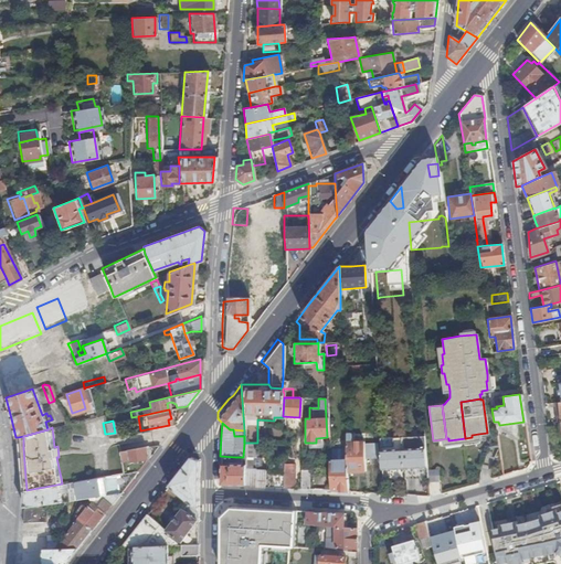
[(343,434),(345,459),(346,459),(346,472),(363,471),(363,458),(374,458),(373,444),(362,444),(362,442),(349,443),(349,434),(343,434)]
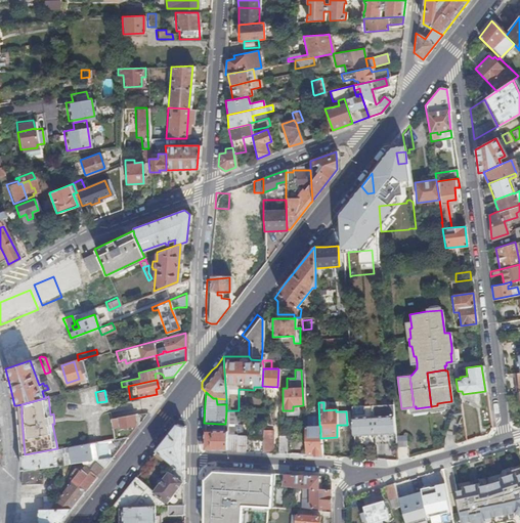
[(394,433),(392,404),(372,405),(374,434),(394,433)]
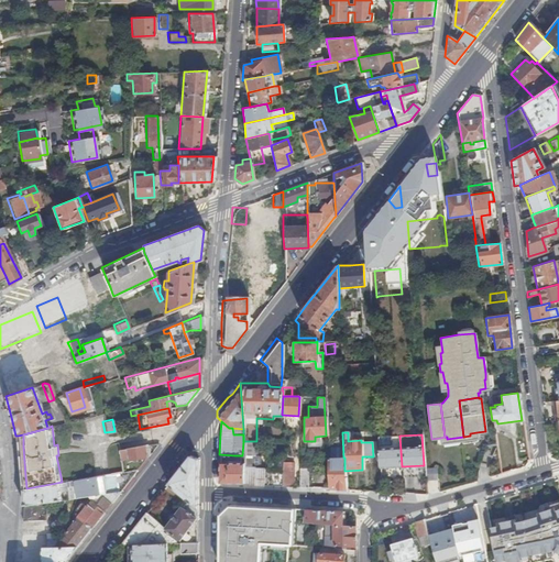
[(399,436),(376,437),(379,467),(402,466),(399,436)]
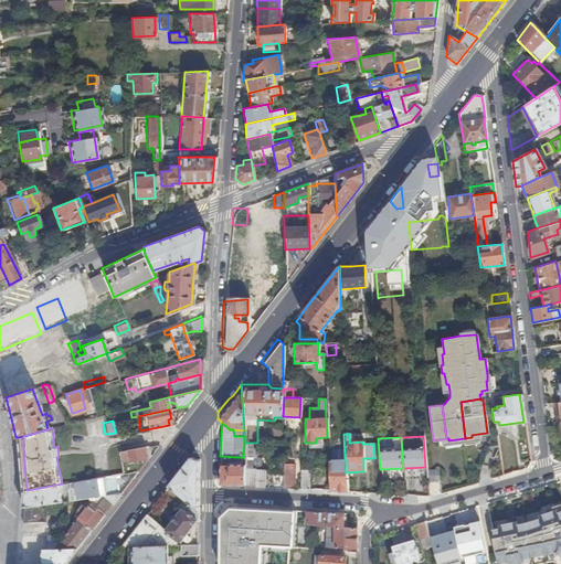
[(243,465),(243,486),(243,487),(250,487),(267,488),(272,488),(272,471),(266,471),(264,471),(264,464),(262,464),(262,460),(260,460),(260,457),(256,457),(257,443),(244,443),(243,457),(243,465)]
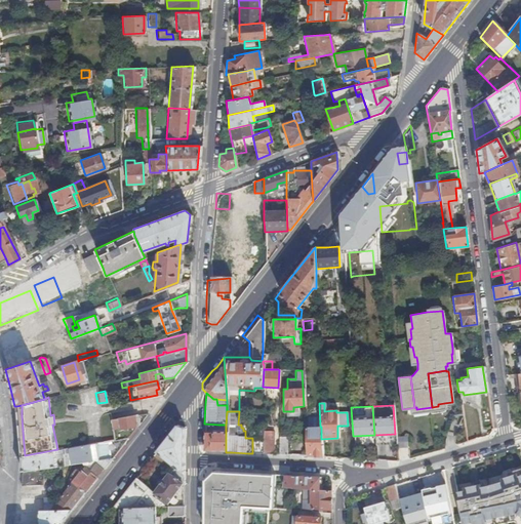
[(136,419),(135,414),(109,419),(110,429),(117,428),(117,430),(122,429),(118,435),(111,436),(111,439),(126,437),(136,424),(136,419)]
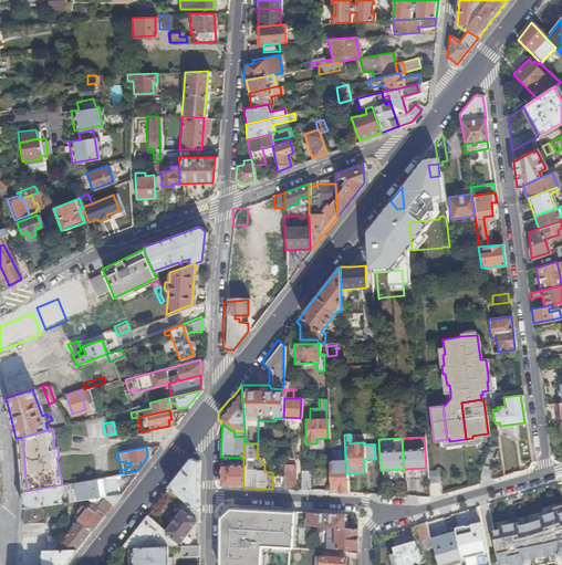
[(185,454),(163,484),(183,501),(177,508),(196,522),(196,484),(198,459),(185,454)]
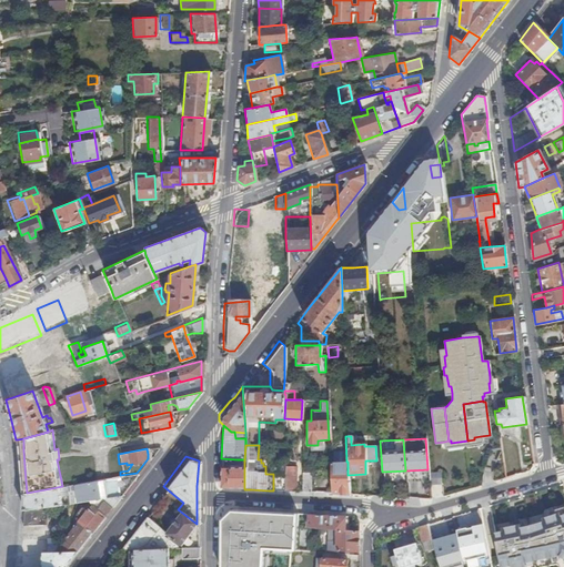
[(330,463),(331,494),(340,494),(348,495),(348,478),(348,475),(348,462),(346,462),(330,463)]
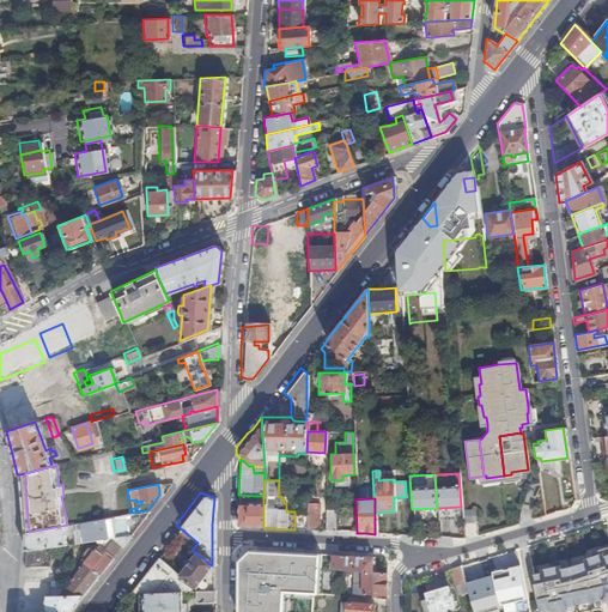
[(263,504),(255,504),(238,504),(237,516),(237,526),(263,527),(263,504)]
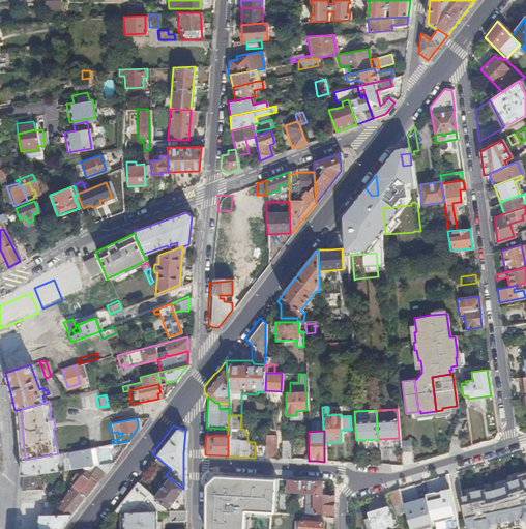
[(264,436),(264,458),(274,459),(274,436),(264,436)]
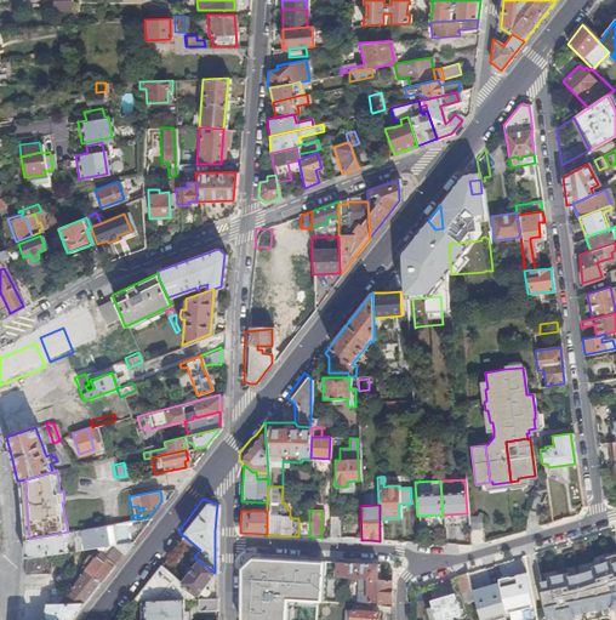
[(130,541),(149,517),(131,519),(79,529),(81,549),(93,546),(109,545),(130,541)]
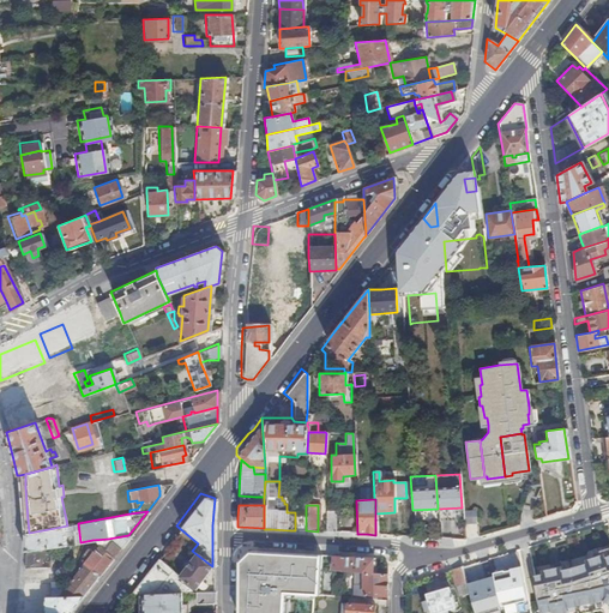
[(324,511),(324,532),(335,533),(335,512),(324,511)]
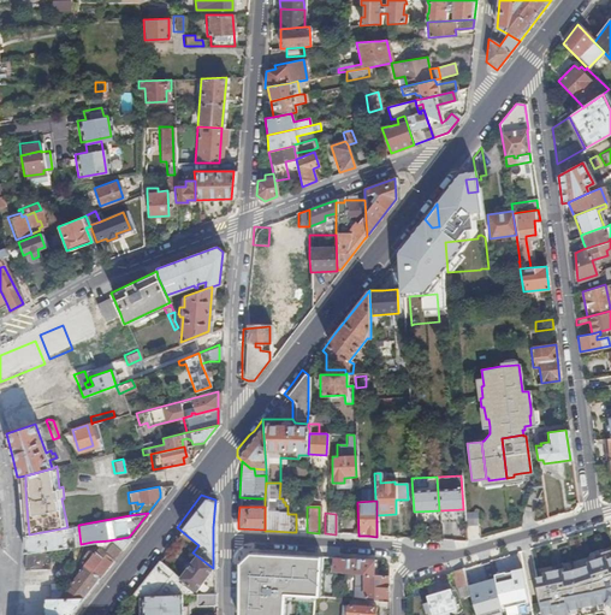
[(81,544),(78,525),(67,527),(70,536),(71,545),(81,544)]
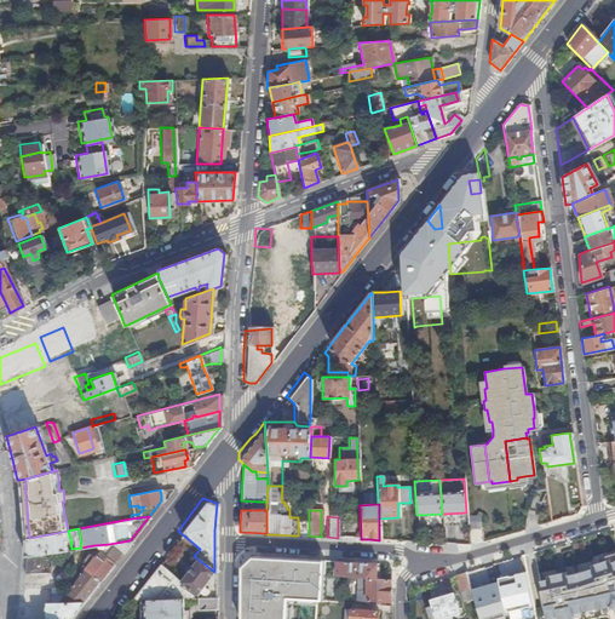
[(29,538),(23,539),(23,542),(23,550),(23,556),(42,554),(41,546),(44,548),(45,548),(47,546),(47,552),(49,552),(72,550),(72,549),(70,539),(63,540),(62,532),(29,538)]
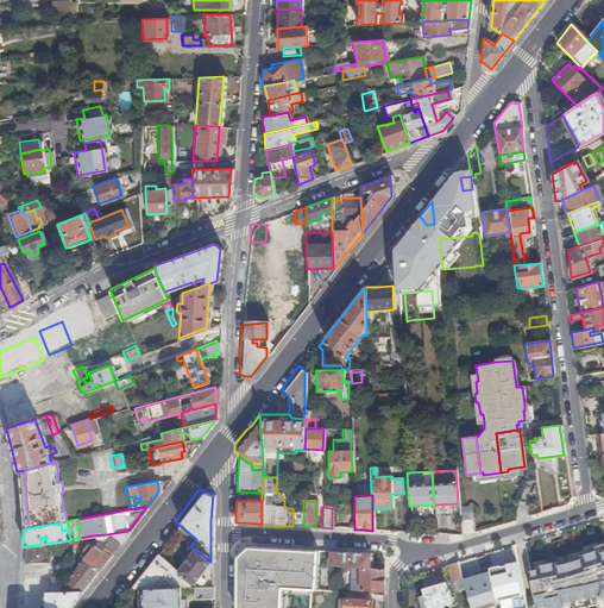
[(172,569),(193,584),(201,574),(211,562),(190,546),(172,569)]
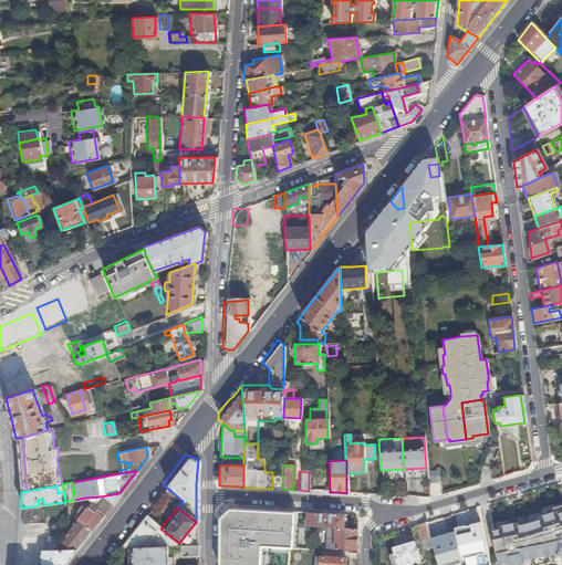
[(258,521),(259,509),(225,508),(218,513),(218,519),(236,520),(253,521),(258,521)]
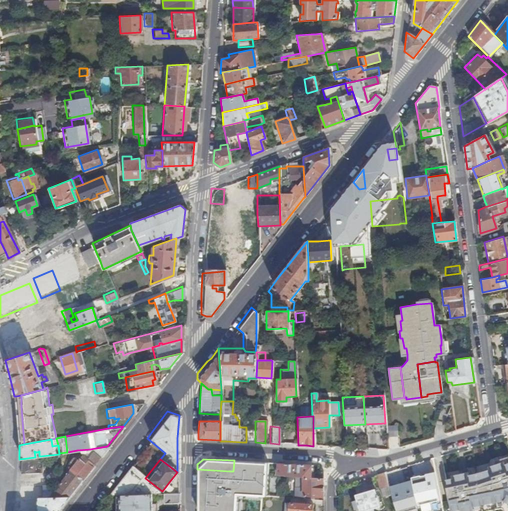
[(507,510),(507,459),(486,464),(487,469),(465,473),(465,470),(448,473),(449,477),(441,479),(445,499),(438,501),(439,510),(477,510),(501,507),(502,510),(507,510)]
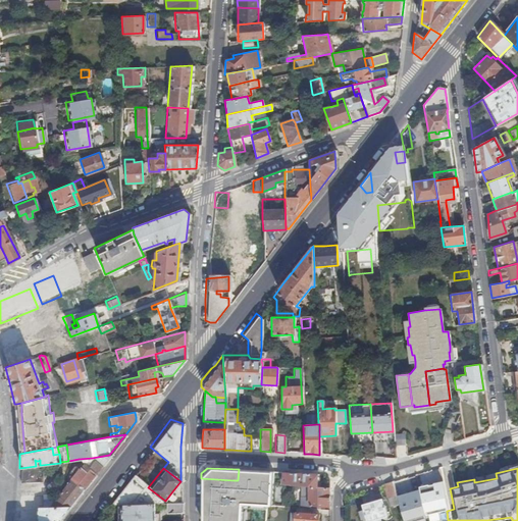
[(270,483),(271,471),(258,470),(257,482),(270,483)]
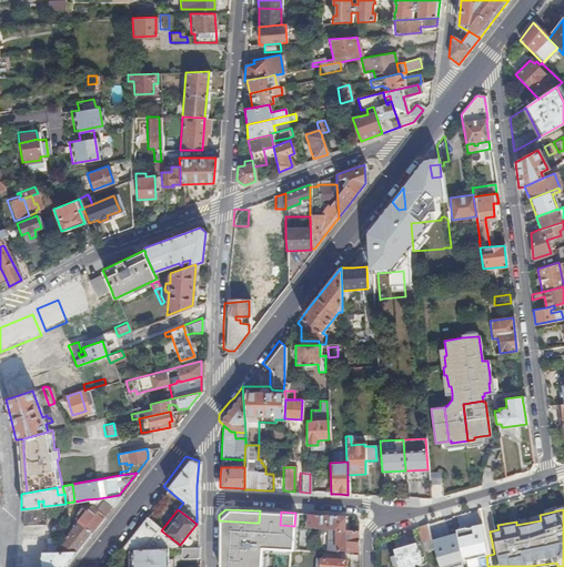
[(324,527),(325,514),(305,514),(305,526),(308,526),(324,527)]
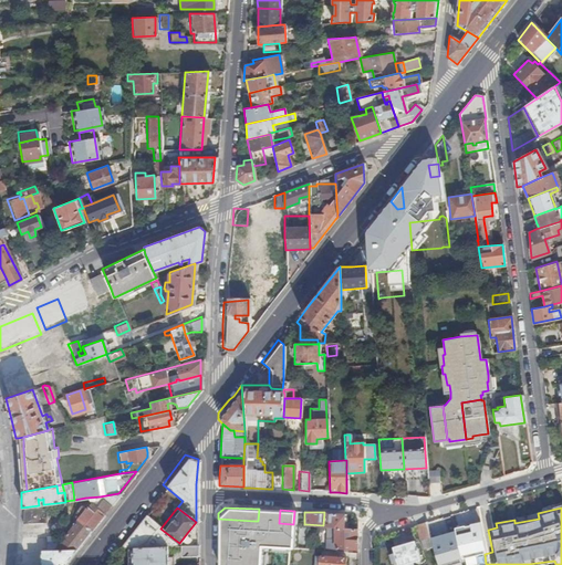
[(343,526),(343,513),(324,512),(323,525),(334,526),(343,526)]
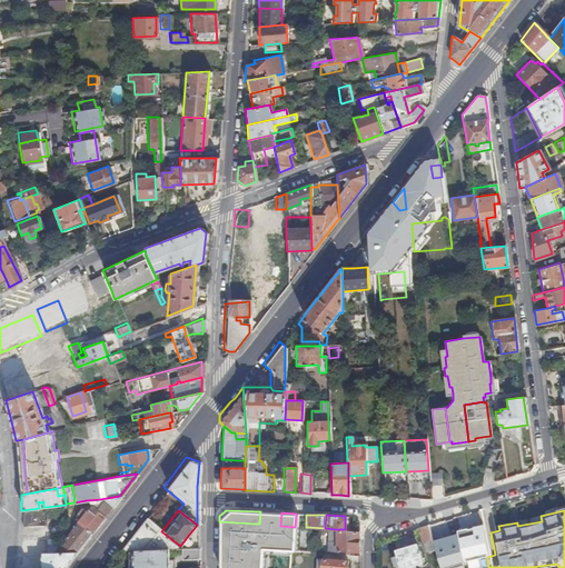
[(152,522),(144,516),(118,549),(126,550),(136,550),(157,526),(152,522)]
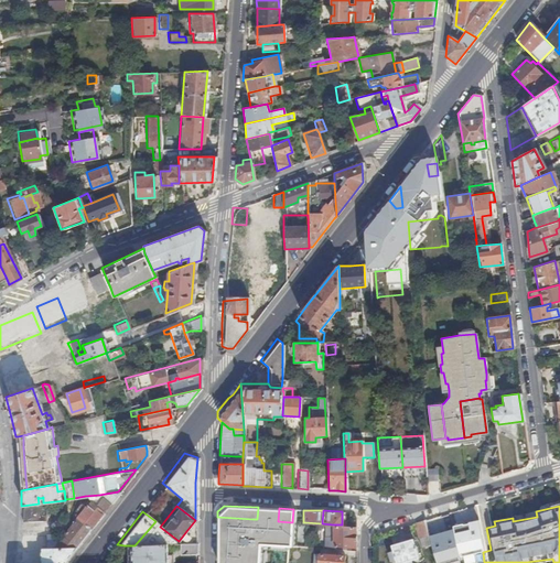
[(236,542),(246,543),(247,530),(251,531),(252,519),(235,518),(234,530),(217,529),(217,533),(217,541),(236,542)]
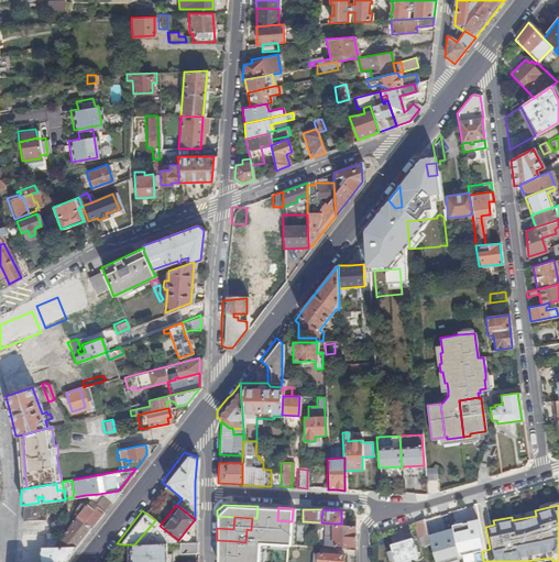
[(420,519),(410,521),(416,537),(417,537),(419,544),(427,542),(420,519)]
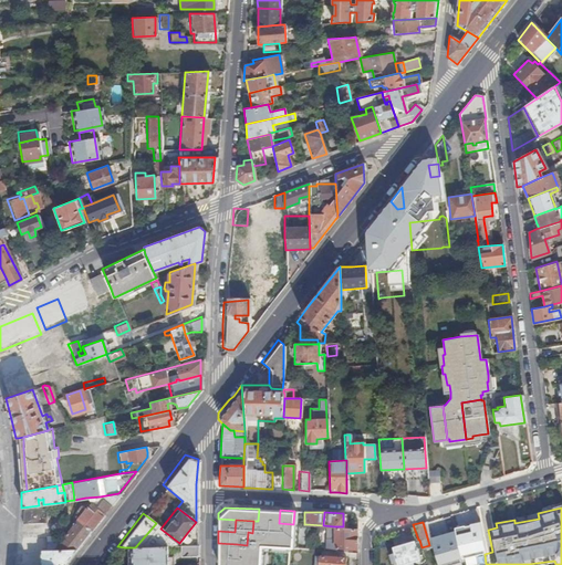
[(160,529),(156,523),(135,547),(165,546),(165,537),(174,543),(174,546),(178,545),(179,543),(160,529)]
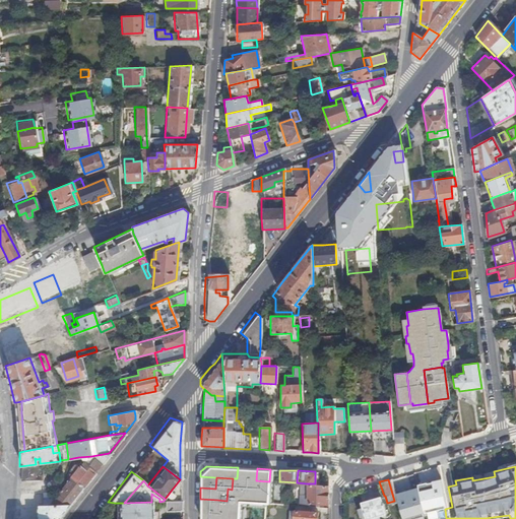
[(307,503),(325,505),(325,493),(325,484),(315,483),(307,483),(306,495),(298,494),(297,505),(307,506),(307,503)]
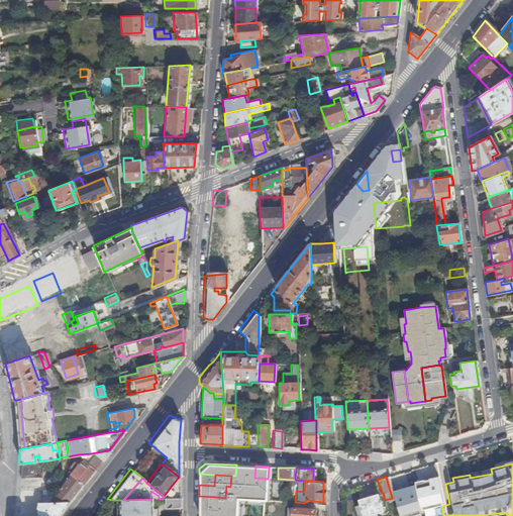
[(150,491),(150,499),(159,499),(159,496),(150,491)]
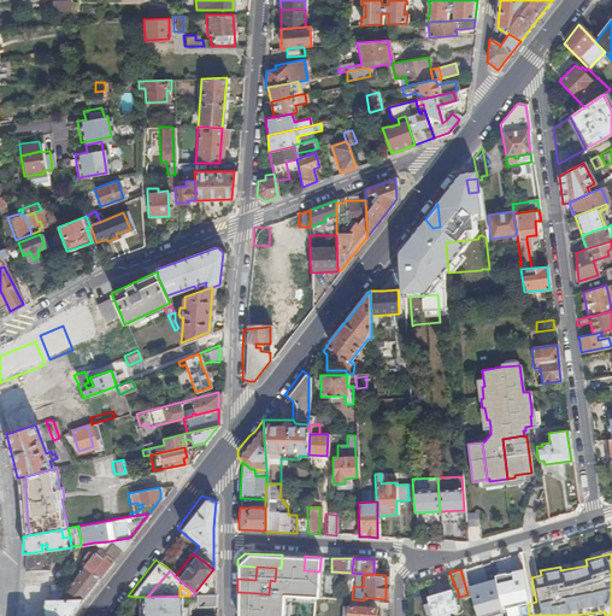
[(430,615),(431,615),(454,609),(448,590),(424,596),(427,602),(422,604),(424,614),(429,612),(430,615)]
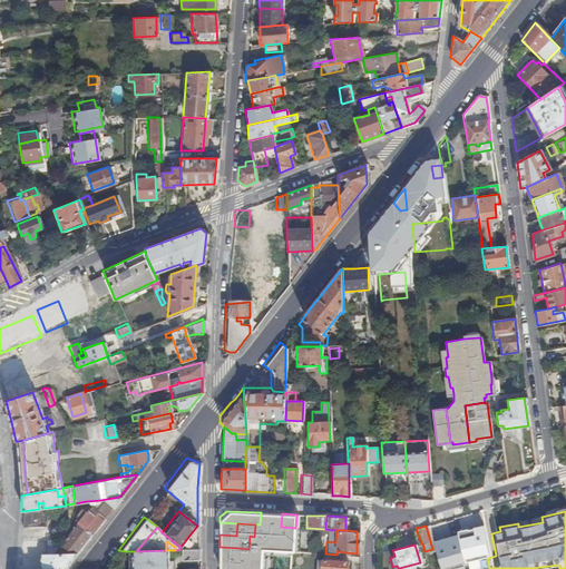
[(237,557),(238,548),(220,547),(220,556),(237,557)]
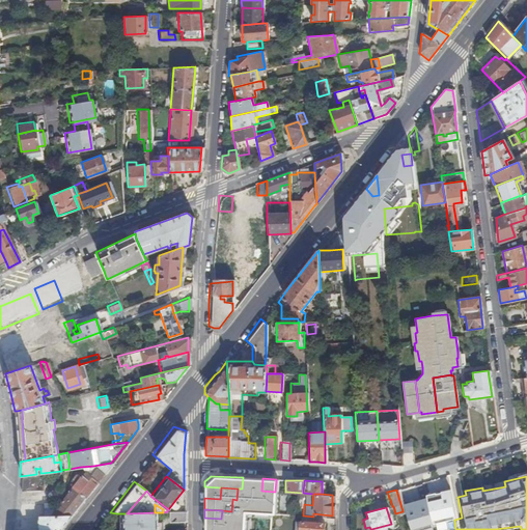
[(184,522),(184,511),(167,511),(167,522),(184,522)]
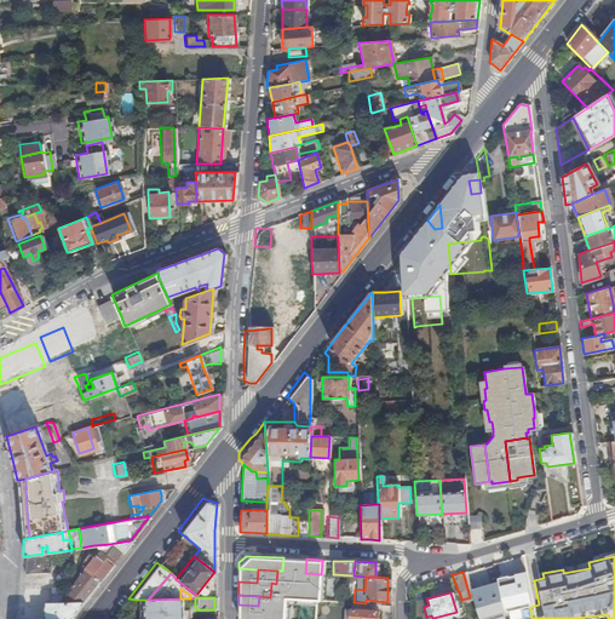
[(148,600),(137,600),(137,612),(137,618),(180,618),(180,611),(180,599),(148,600)]
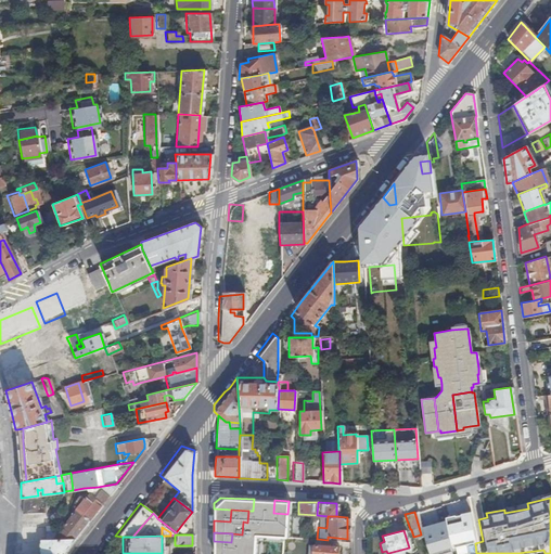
[(272,553),(274,537),(257,536),(256,536),(255,553),(272,553)]
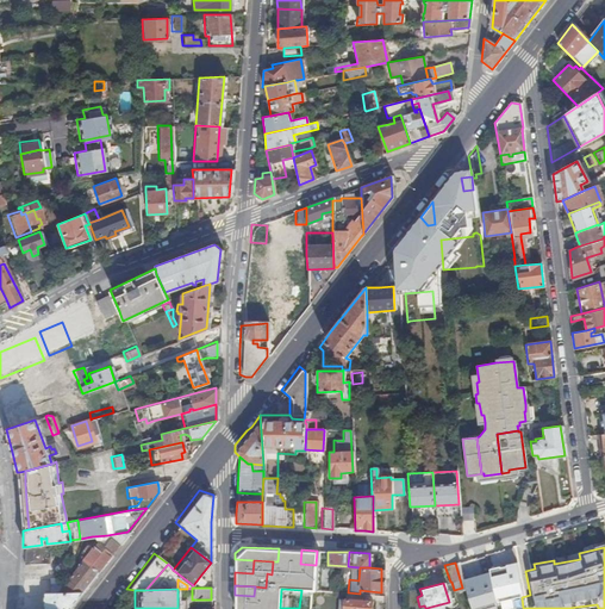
[(368,608),(369,601),(343,598),(342,608),(368,608)]
